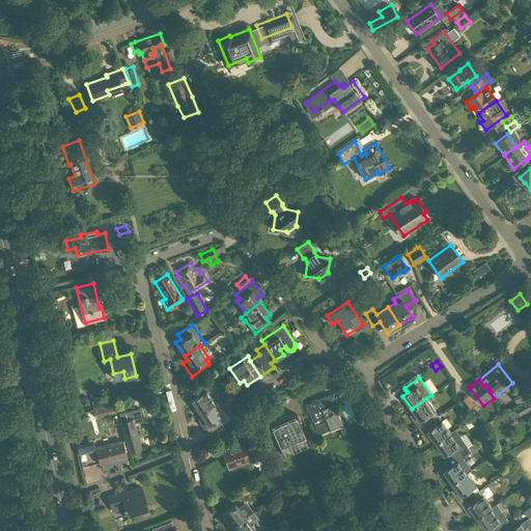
[(206,382),(194,390),(192,391),(199,401),(194,404),(200,413),(215,402),(219,399),(206,382)]
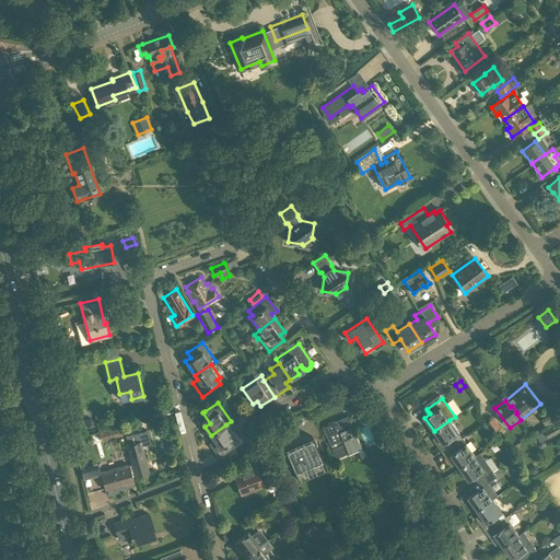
[(548,411),(550,415),(541,419),(546,427),(559,417),(559,409),(558,406),(548,411)]
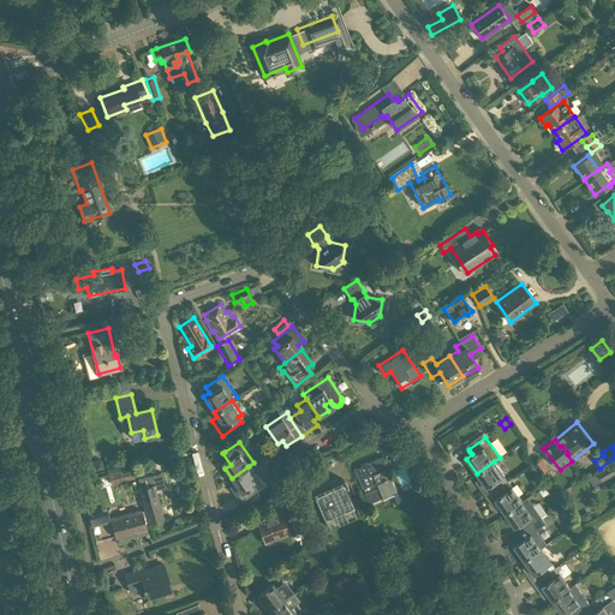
[(366,501),(395,489),(382,457),(353,469),(366,501)]
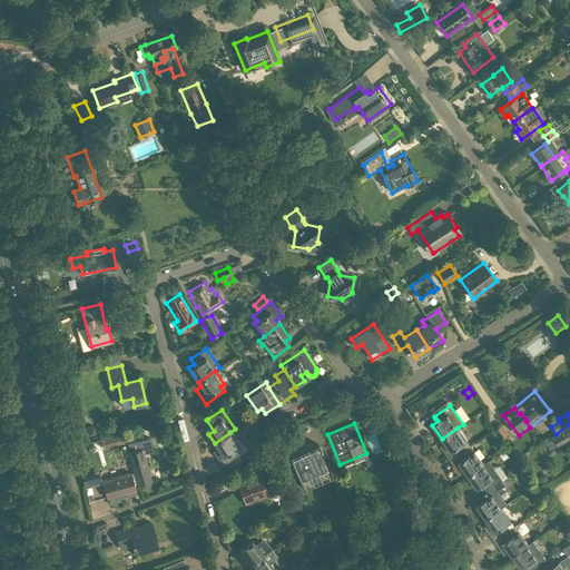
[(90,438),(97,436),(96,429),(90,425),(87,426),(90,438)]
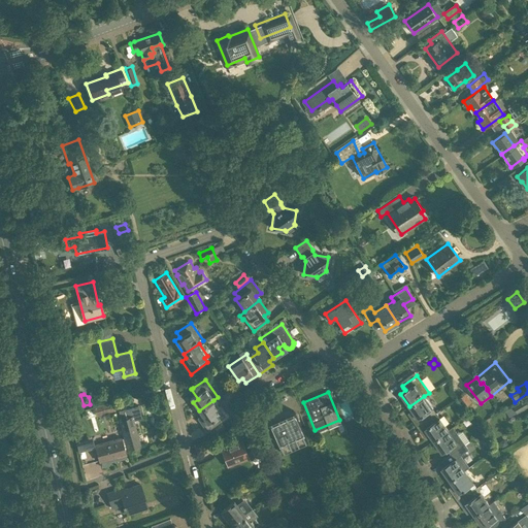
[(475,407),(465,394),(458,399),(468,413),(475,407)]
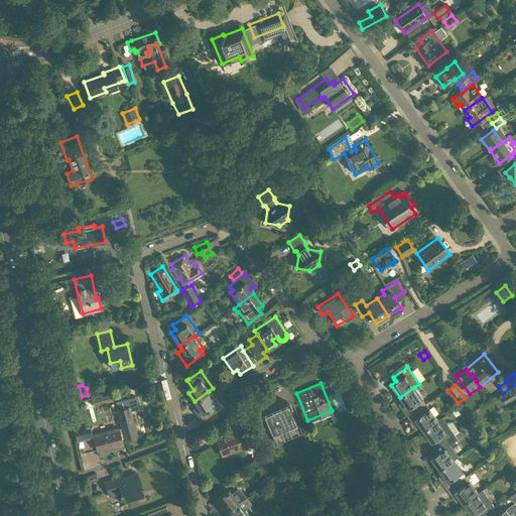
[(414,387),(400,397),(403,401),(398,404),(407,416),(426,403),(414,387)]
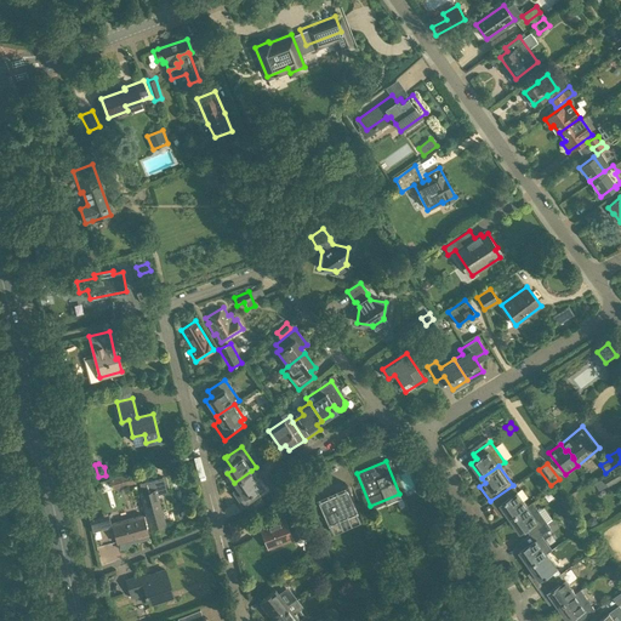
[(112,489),(134,482),(130,471),(109,477),(112,489)]
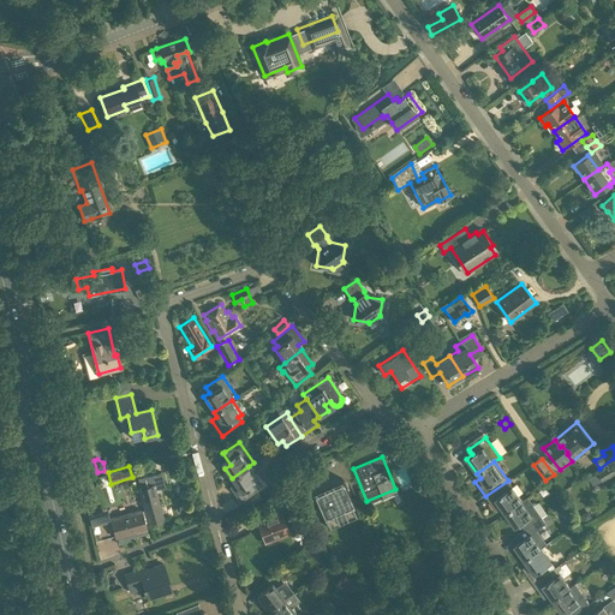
[(249,466),(232,478),(234,483),(230,487),(240,502),(257,490),(250,479),(255,476),(249,466)]
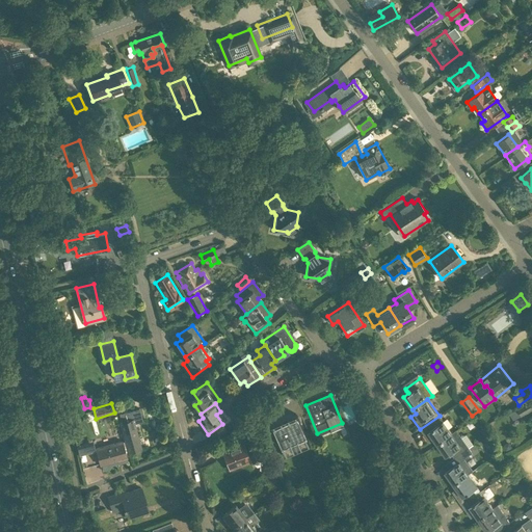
[(517,410),(521,416),(531,408),(531,404),(531,403),(517,410)]
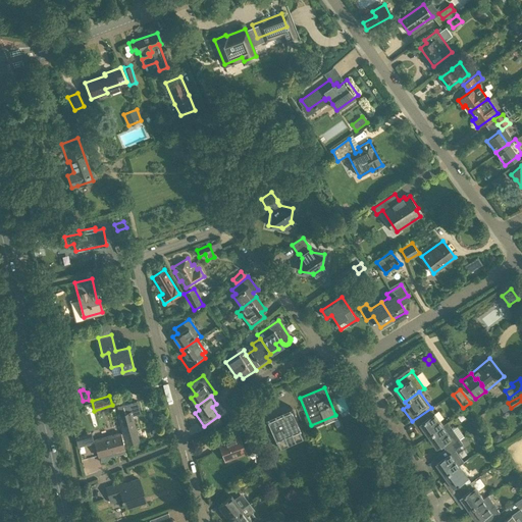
[(370,422),(355,397),(349,400),(362,420),(360,422),(363,427),(370,422)]
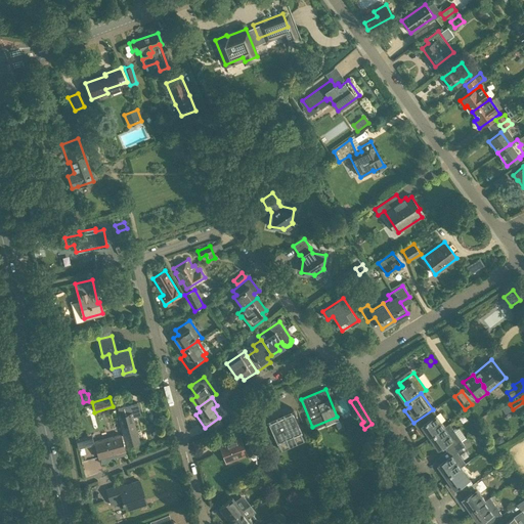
[(126,445),(139,441),(132,418),(140,415),(137,402),(118,407),(120,416),(118,416),(126,445)]
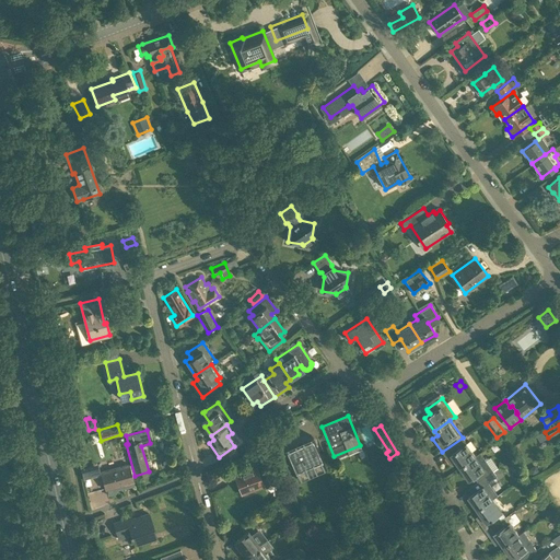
[(295,478),(324,467),(312,438),(283,450),(295,478)]
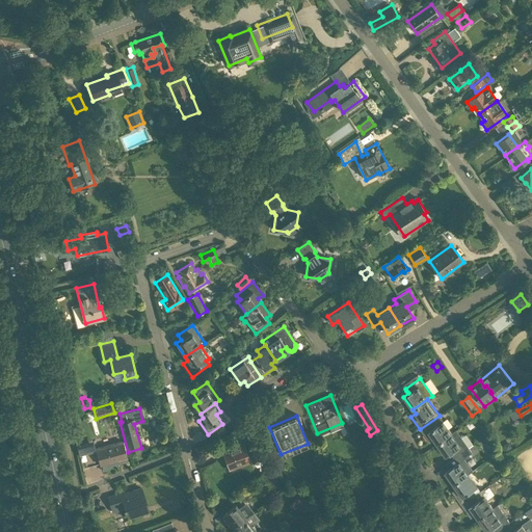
[(440,416),(420,429),(429,443),(434,440),(436,444),(452,433),(440,416)]
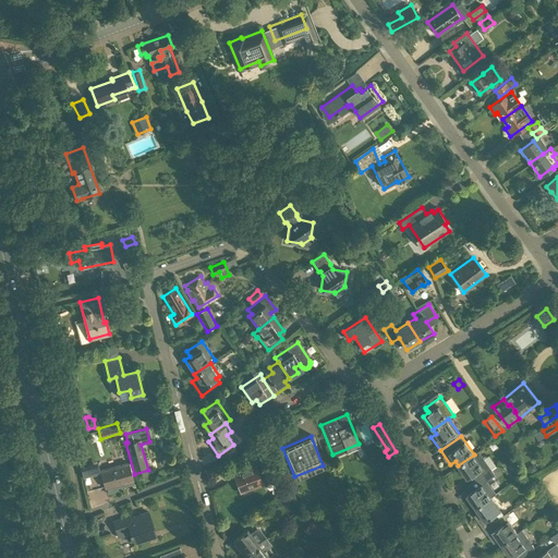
[(475,481),(492,469),(496,465),(488,455),(483,458),(478,451),(474,455),(458,465),(468,478),(472,475),(475,481)]
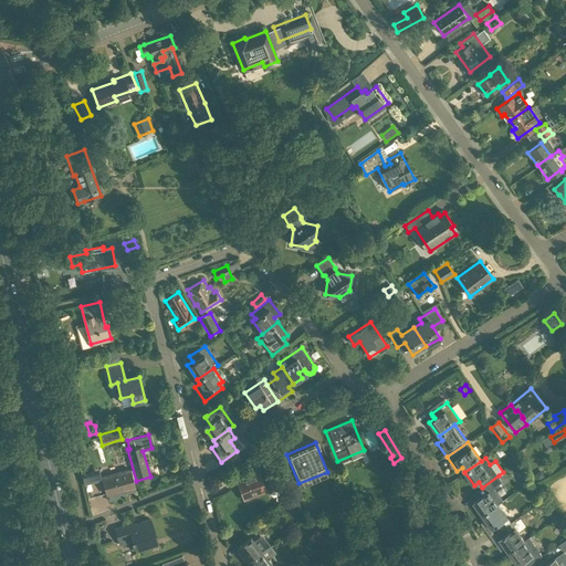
[(115,492),(135,486),(129,469),(125,471),(123,467),(116,468),(118,472),(113,474),(112,469),(105,471),(106,475),(102,478),(107,496),(115,494),(115,492)]
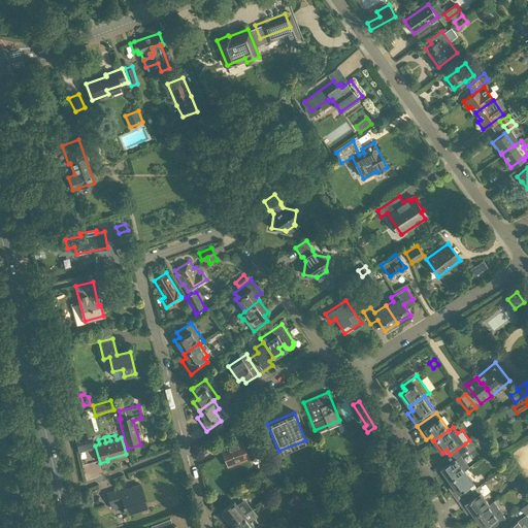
[(248,458),(246,455),(253,453),(254,455),(263,452),(258,436),(248,440),(250,444),(243,447),(240,440),(221,448),(228,465),(248,458)]
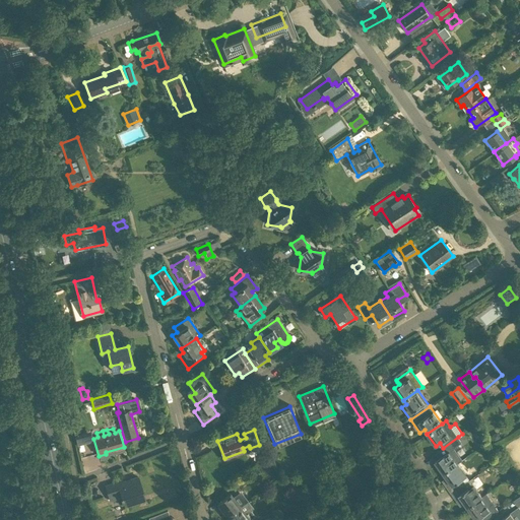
[(498,431),(493,433),(496,439),(501,436),(498,431)]
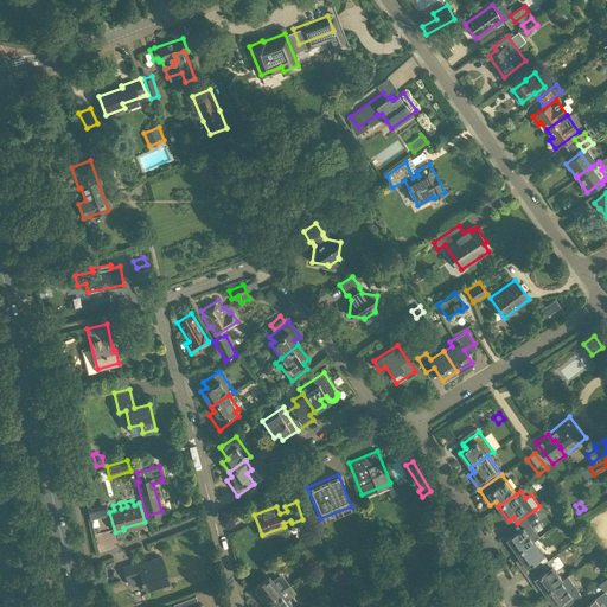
[(517,553),(535,541),(540,537),(530,523),(538,517),(535,510),(517,523),(522,529),(508,538),(517,553)]
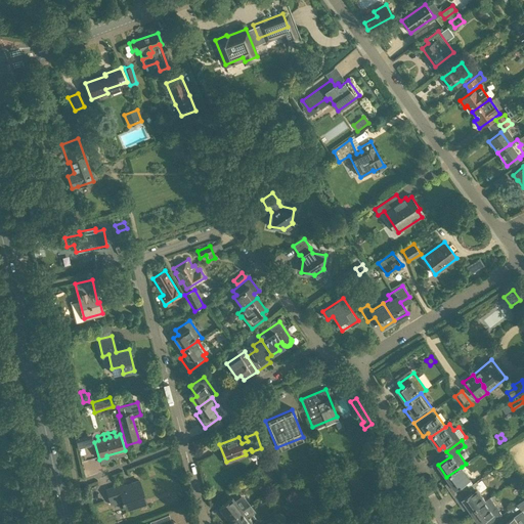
[(462,467),(446,477),(449,481),(445,484),(454,497),(469,486),(466,482),(470,479),(462,467)]
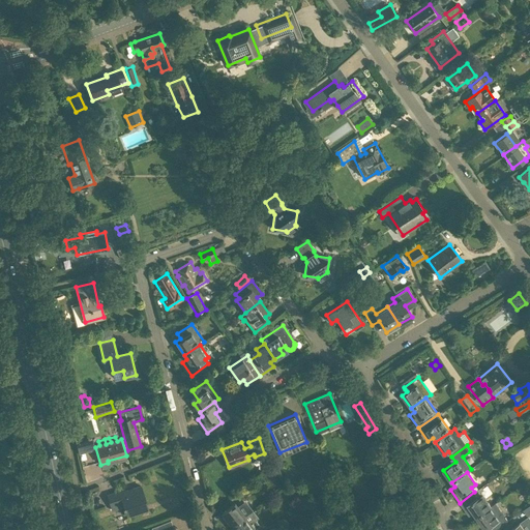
[(124,506),(127,514),(148,508),(141,486),(120,493),(120,491),(108,495),(112,509),(124,506)]
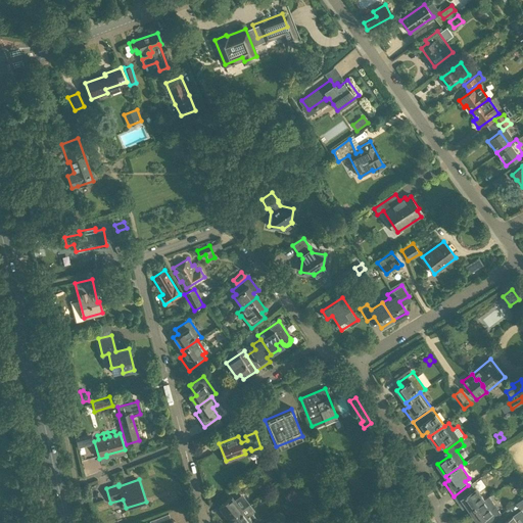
[(243,480),(234,487),(239,493),(248,485),(243,480)]
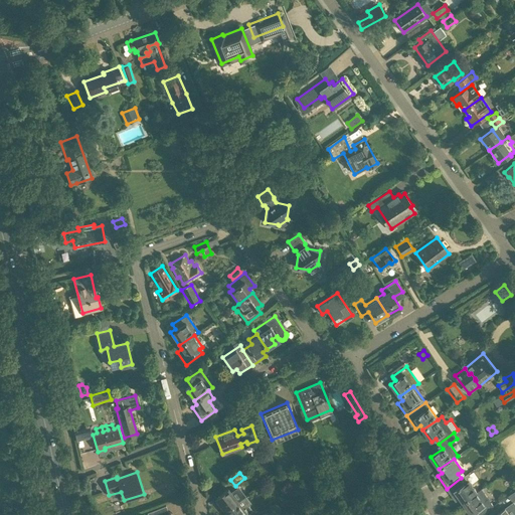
[(461,478),(447,489),(456,502),(460,498),(463,502),(477,492),(472,485),(474,478),(471,477),(468,473),(461,478)]
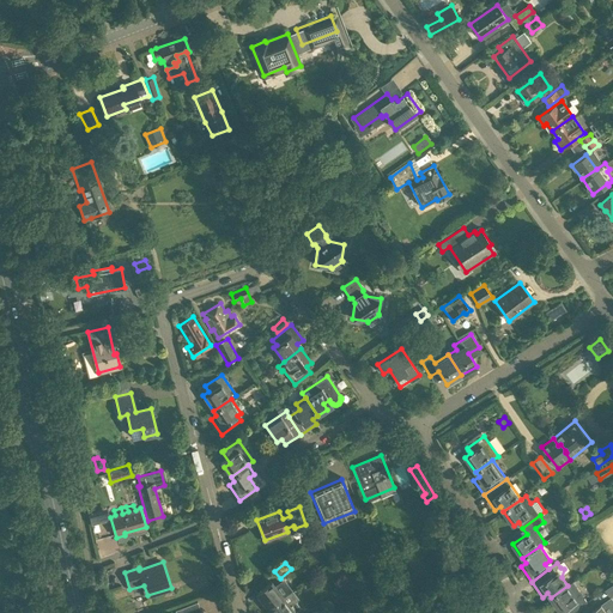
[(268,610),(284,598),(272,582),(256,594),(268,610)]
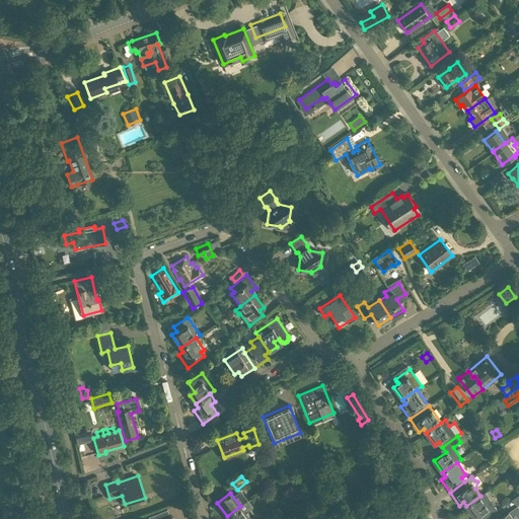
[(480,496),(466,506),(475,518),(479,515),(482,518),(484,518),(498,510),(489,497),(484,500),(480,496)]
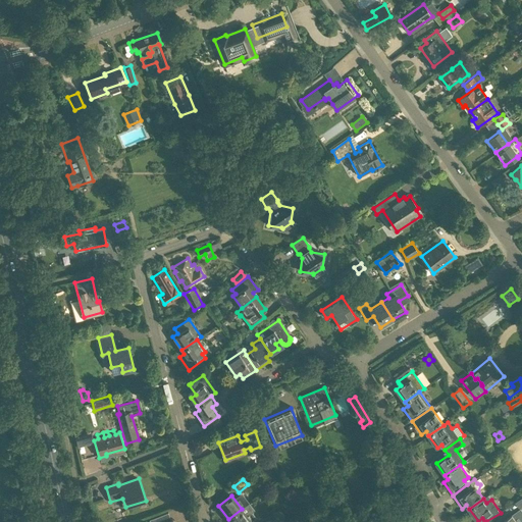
[(242,509),(228,519),(230,521),(250,521),(256,518),(251,512),(254,510),(249,504),(242,509)]
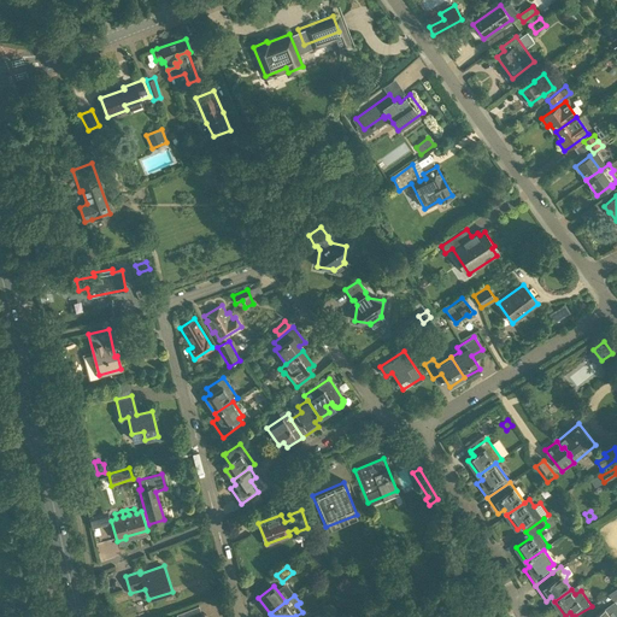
[(134,611),(146,609),(144,597),(131,599),(134,611)]
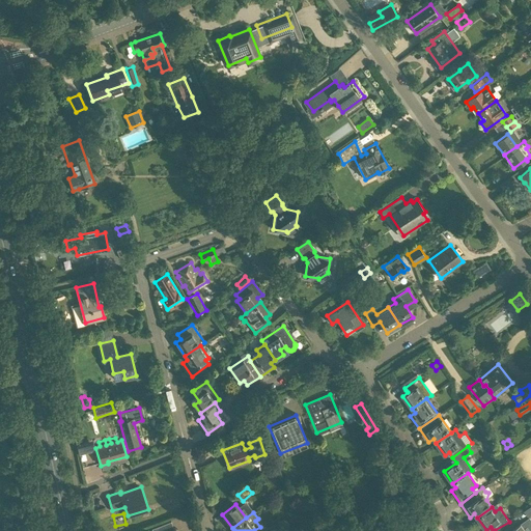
[(529,530),(526,527),(530,523),(530,520),(529,518),(510,530),(529,530)]
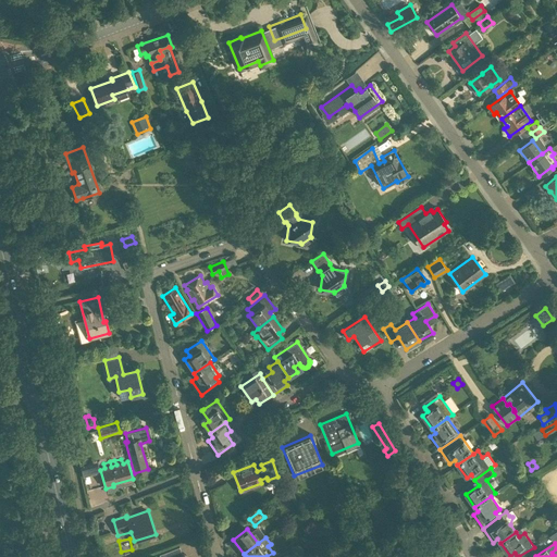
[(181,547),(160,555),(160,556),(185,556),(184,554),(183,554),(181,547)]
